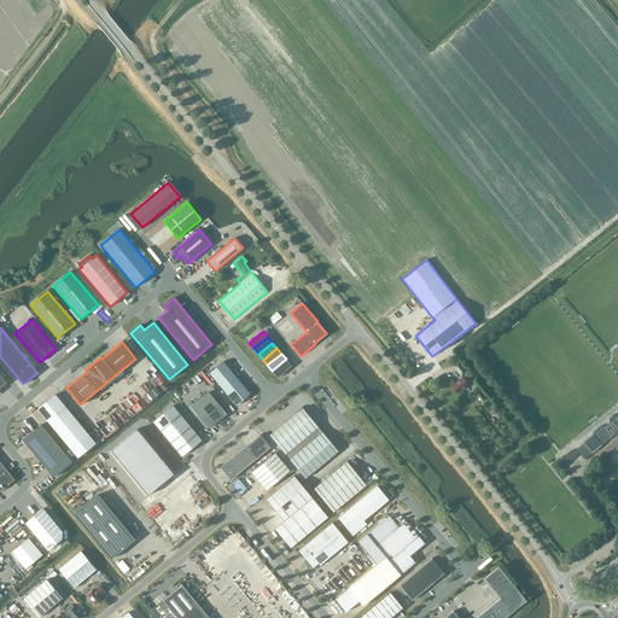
[(278,377),(291,366),(286,359),(272,371),(278,377)]
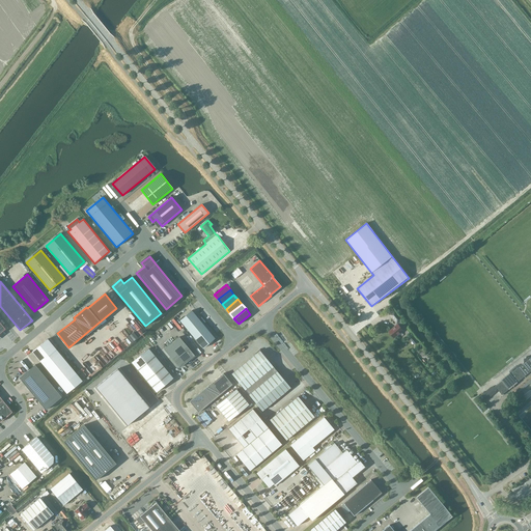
[(179,320),(202,348),(215,338),(192,310),(179,320)]
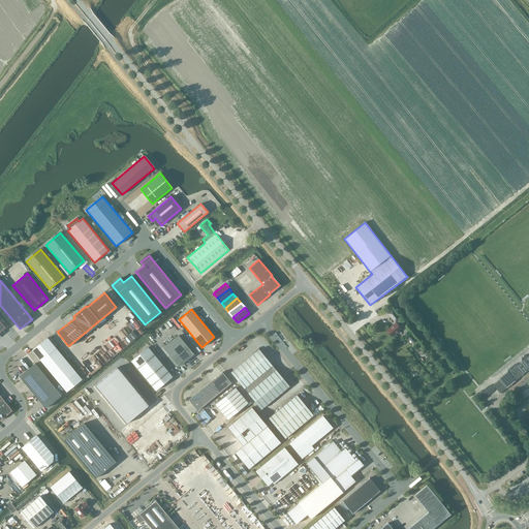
[(401,323),(399,321),(401,319),(393,309),(387,313),(396,323),(387,331),(393,337),(402,330),(398,325),(401,323)]
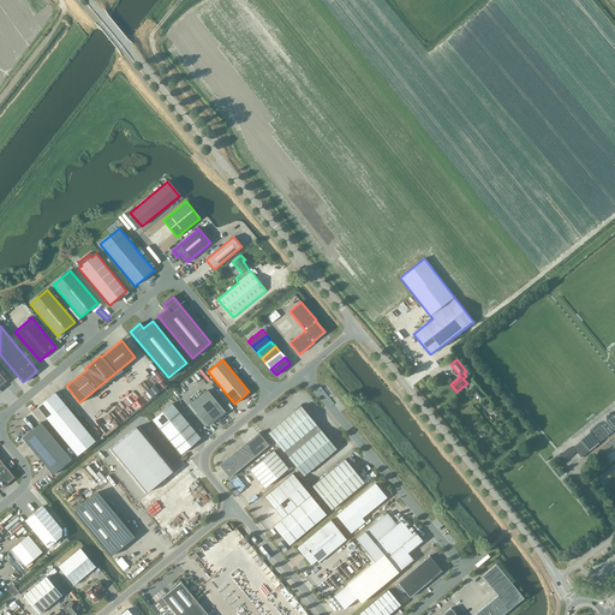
[(208,390),(190,404),(208,425),(225,411),(208,390)]
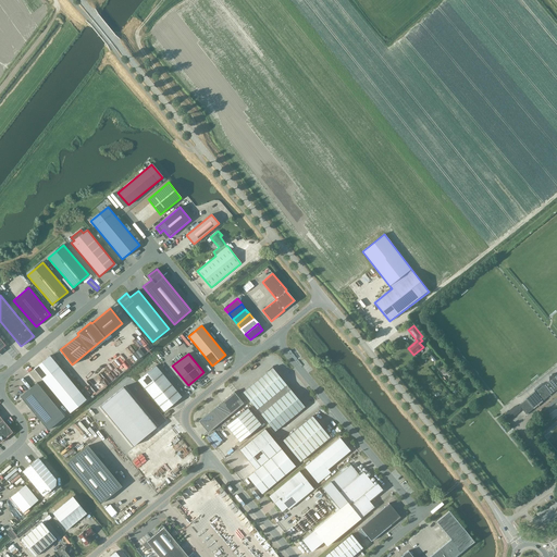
[(49,355),(33,369),(70,412),(86,399),(50,356),(49,355)]
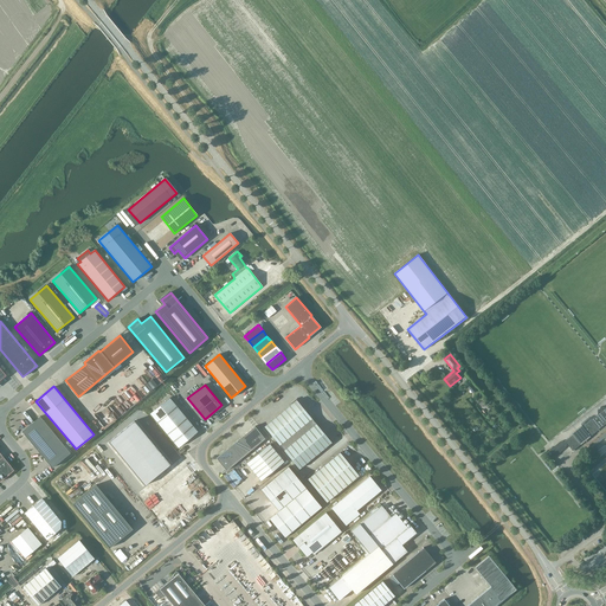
[(169,398),(149,413),(178,447),(197,431),(169,398)]
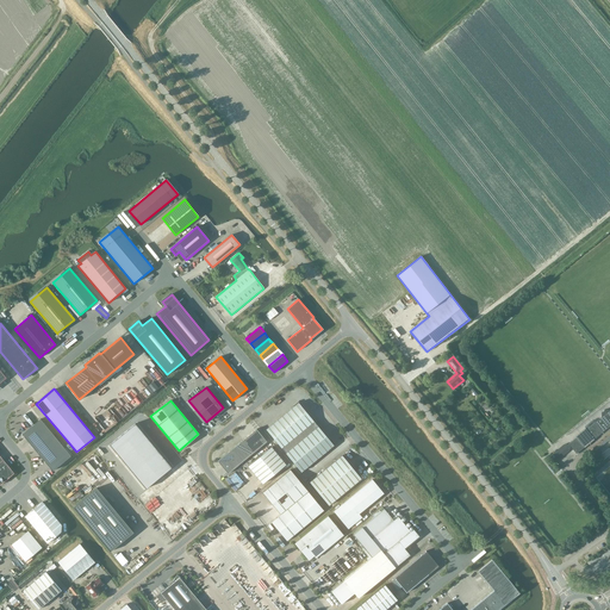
[(313,422),(313,421),(302,408),(303,406),(298,400),(292,405),(293,406),(266,429),(281,448),(313,422)]
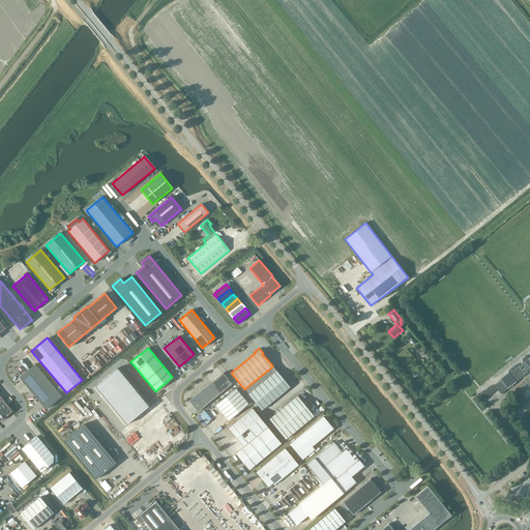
[(524,376),(529,370),(529,356),(525,356),(523,357),(523,362),(510,373),(509,372),(500,379),(501,380),(494,385),(501,394),(508,388),(517,382),(517,381),(524,376)]
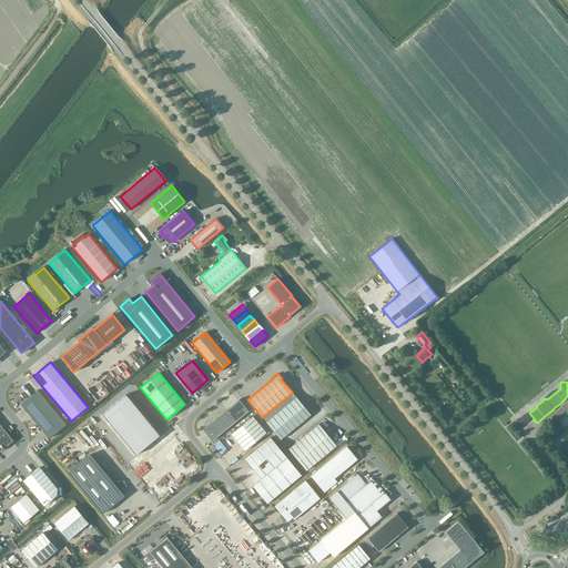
[(38,391),(20,404),(49,438),(66,425),(38,391)]
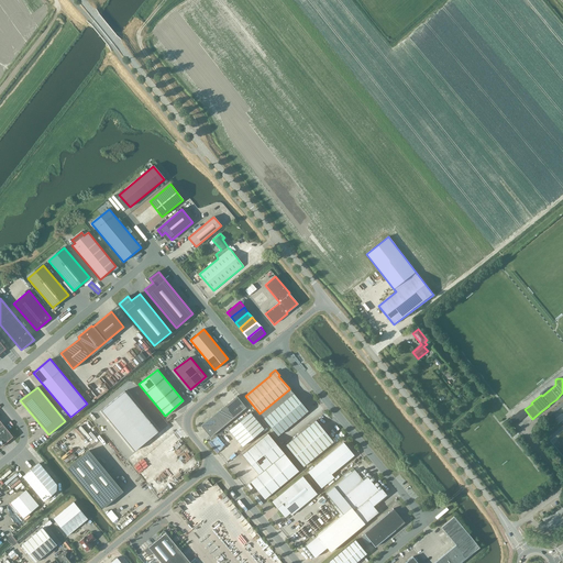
[(305,407),(294,394),(289,389),(260,414),(264,418),(278,435),(304,415),(305,416),(309,411),(305,406),(305,407)]
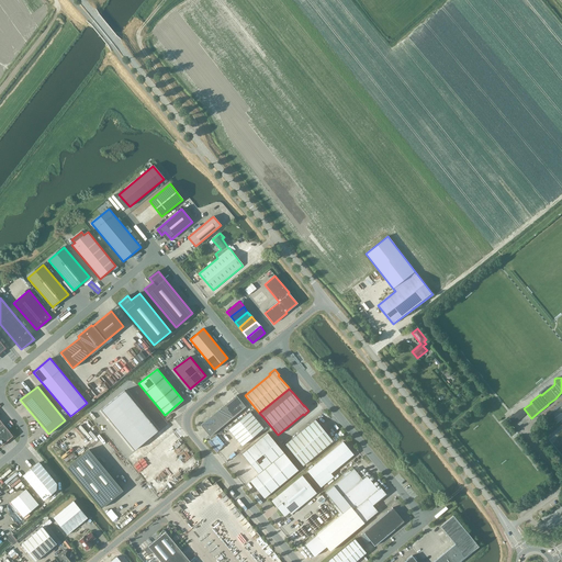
[(101,409),(134,450),(158,430),(124,390),(101,409)]
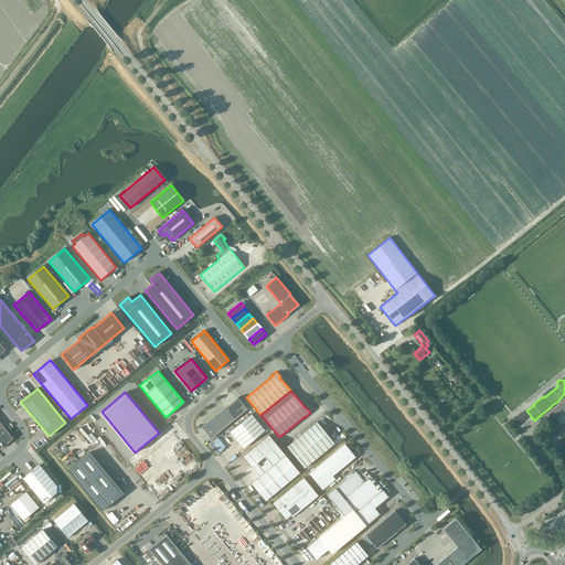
[(235,418),(247,408),(237,397),(225,407),(235,418)]
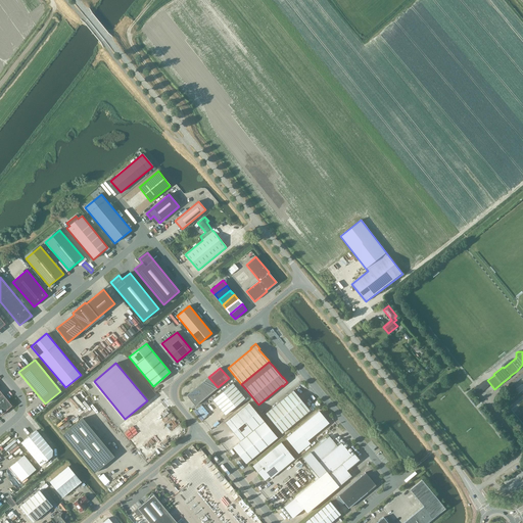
[(522,374),(507,387),(508,388),(510,387),(518,380),(519,380),(522,378),(522,380),(522,379),(522,374)]
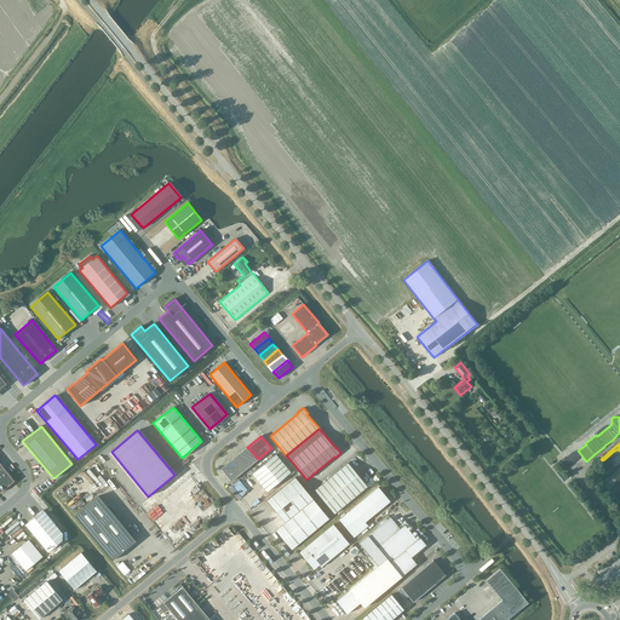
[(251,465),(258,459),(247,447),(240,452),(251,465)]
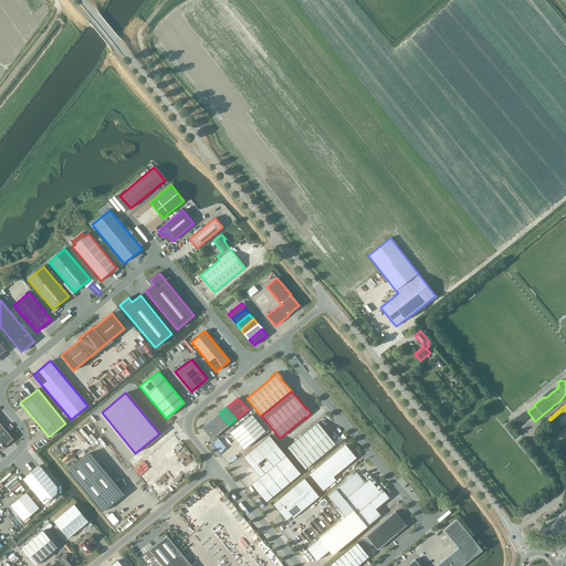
[(223,430),(229,425),(219,412),(213,418),(218,423),(223,430)]
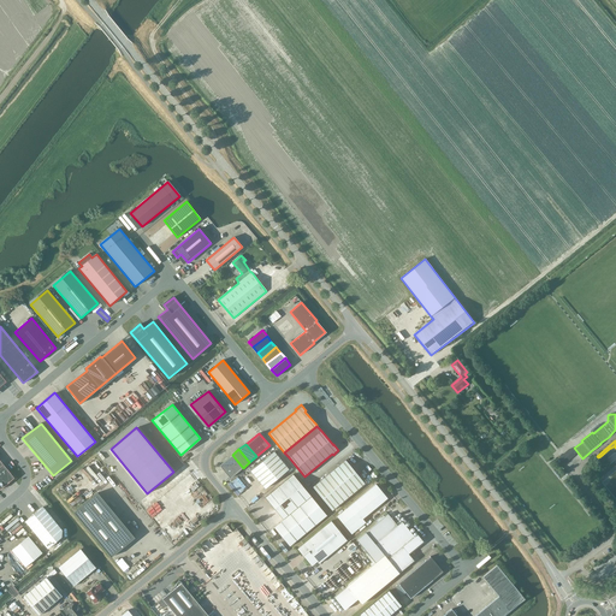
[(575,455),(570,449),(557,460),(561,466),(575,455)]
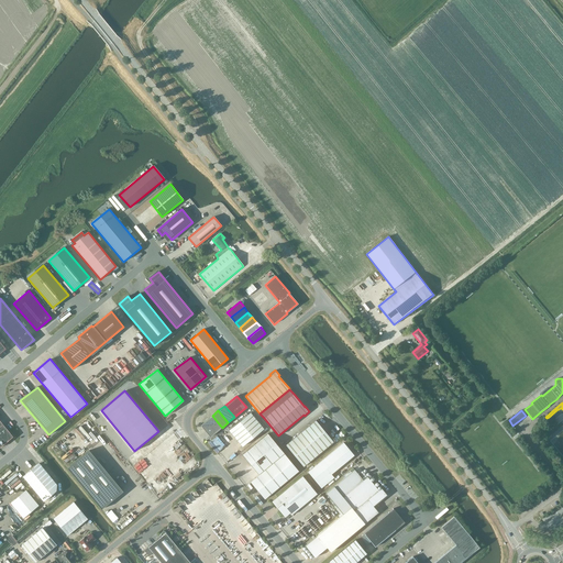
[(251,412),(229,430),(242,446),(264,429),(251,412)]
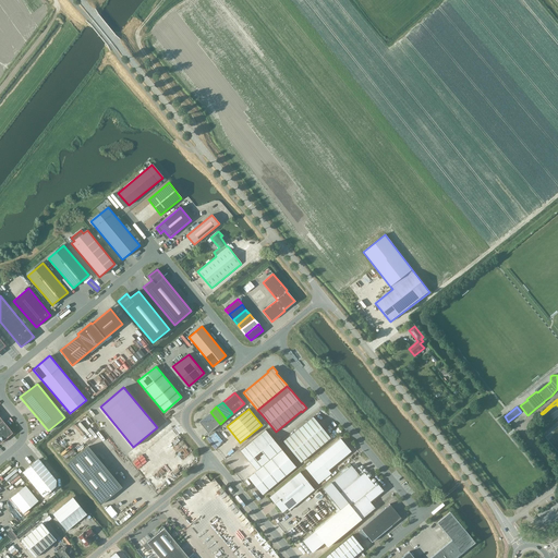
[(204,427),(215,417),(210,412),(198,422),(204,427)]
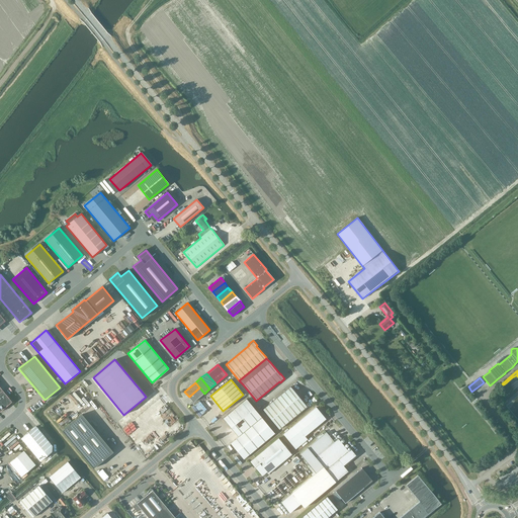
[(301,401),(290,386),(263,409),(279,429),(301,410),(308,405),(304,400),(301,401)]
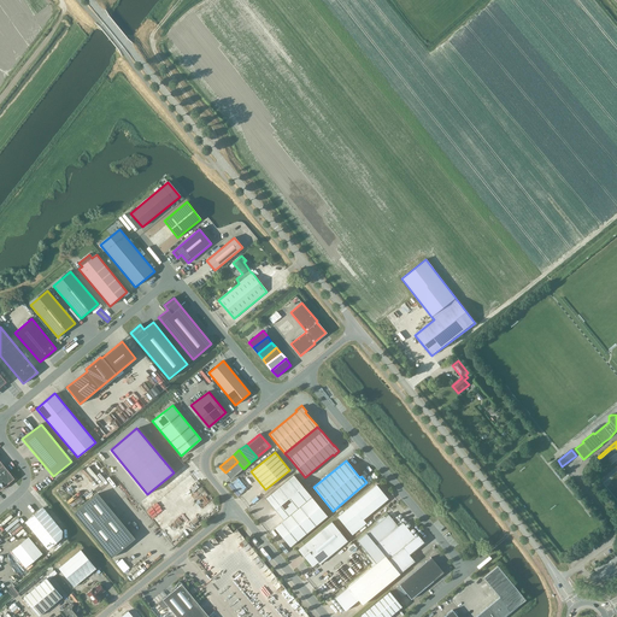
[(0,489),(10,483),(16,479),(11,474),(0,462),(0,489)]
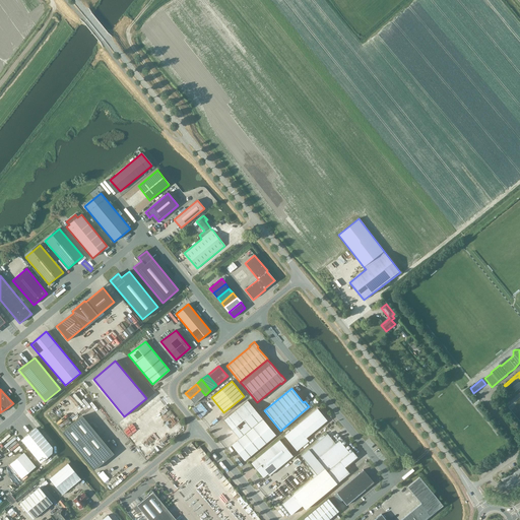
[(194,403),(205,395),(200,389),(190,398),(194,403)]
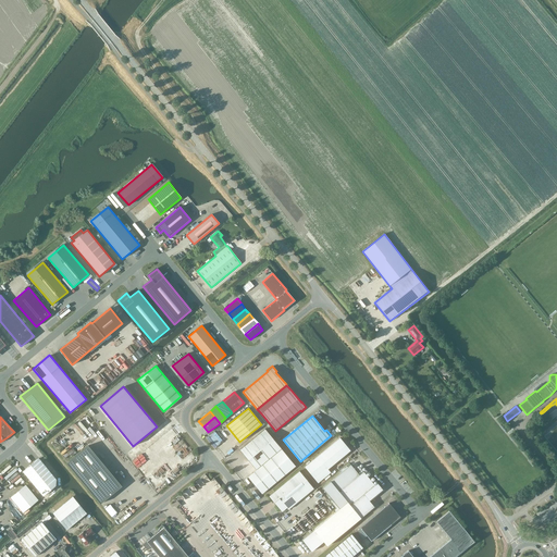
[(265,430),(240,450),(256,470),(281,449),(265,430)]
